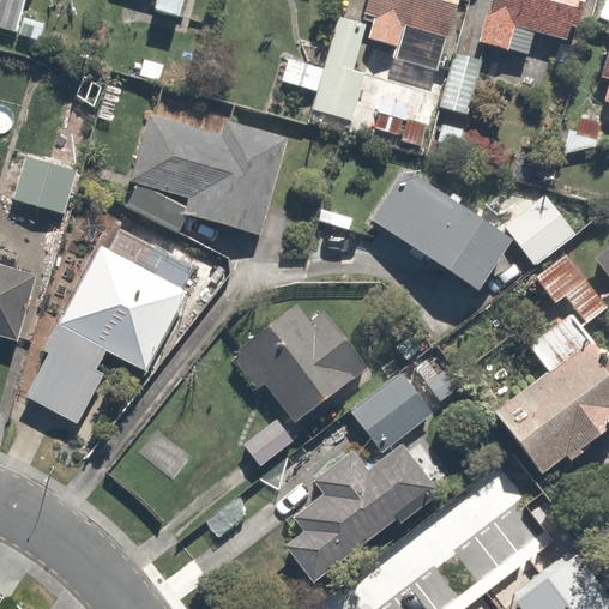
[(26,0),(0,0),(0,32),(18,37),(26,0)]
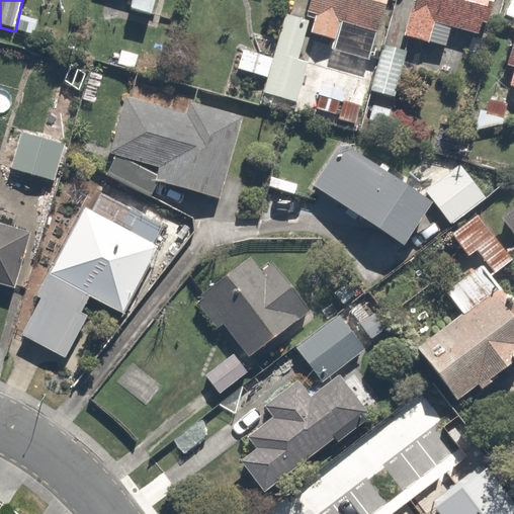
[(155,0),(129,0),(127,7),(151,14),(155,0)]
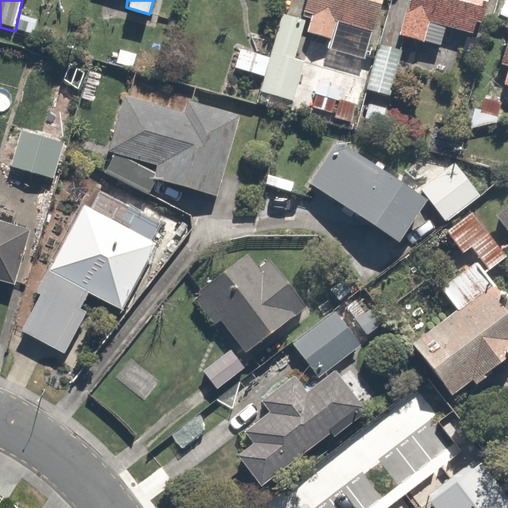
[(383,0),(306,0),(304,12),(311,14),(306,39),(331,44),(335,23),(378,32),(383,0)]
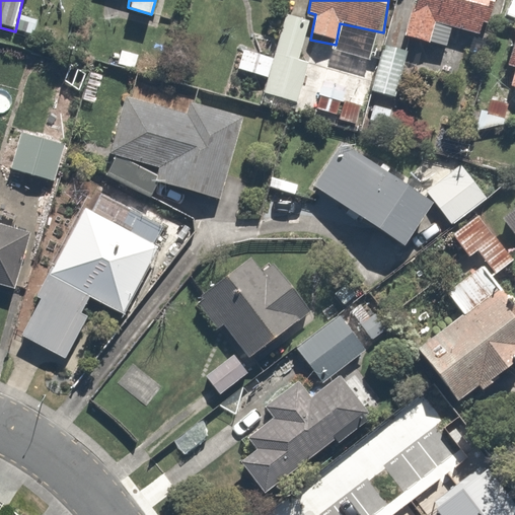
[(415,0),(406,37),(433,44),(439,21),(484,33),(492,0),(415,0)]
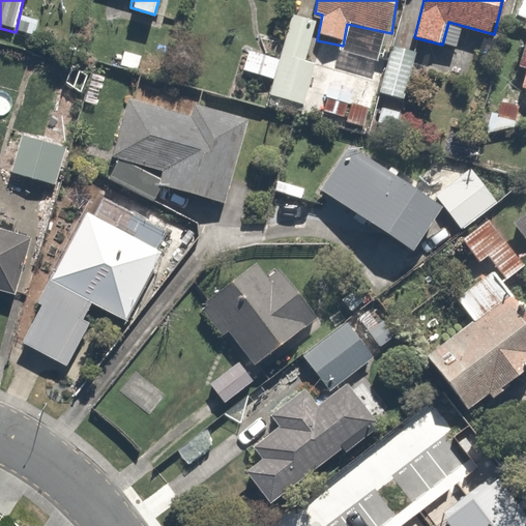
[(316,21),(287,15),(278,58),(271,83),(267,103),(310,112),(313,99),(325,103),(324,111),(347,116),(348,109),(366,113),(374,75),(308,60),(316,21)]
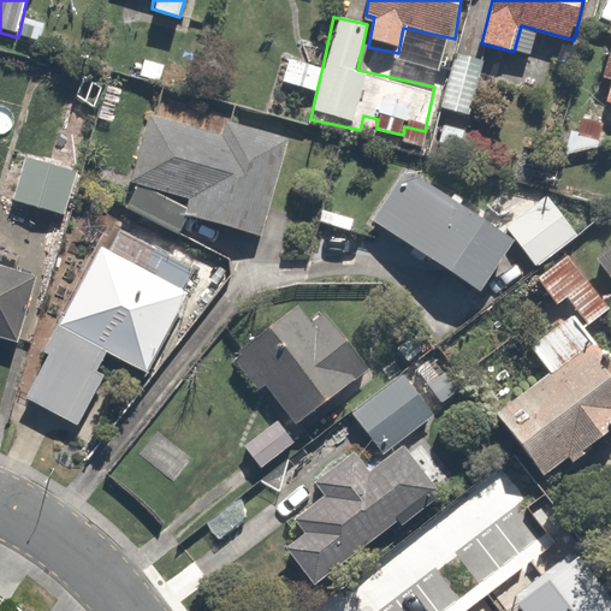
[(610,29),(598,78),(610,82),(610,92),(606,106),(610,106),(610,29)]
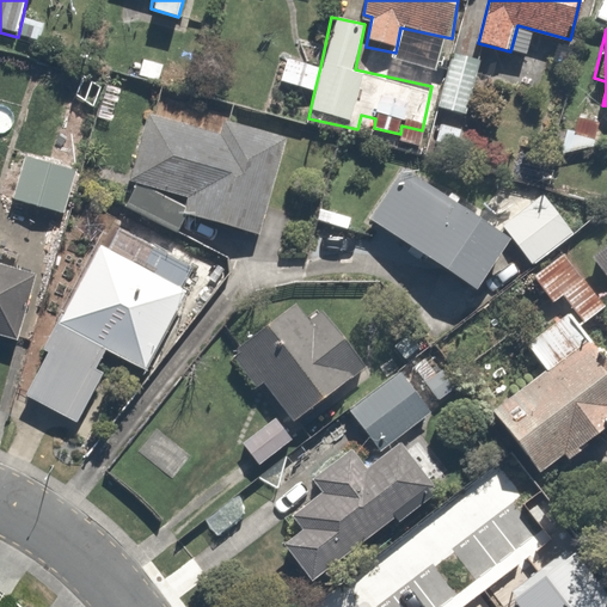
[(479,61),(452,54),(437,106),(465,114),(479,61)]
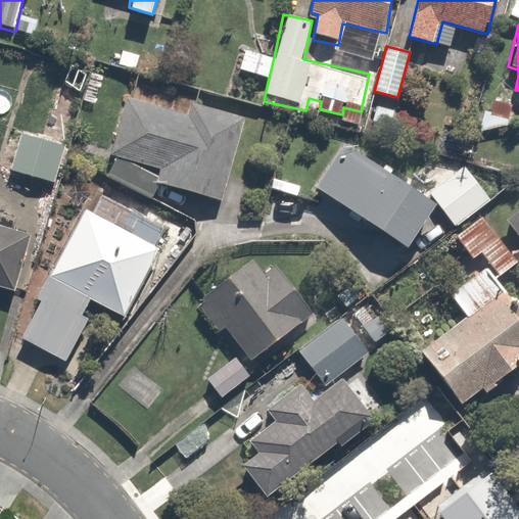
[(268,82),(274,57),(245,51),(239,76),(268,82)]
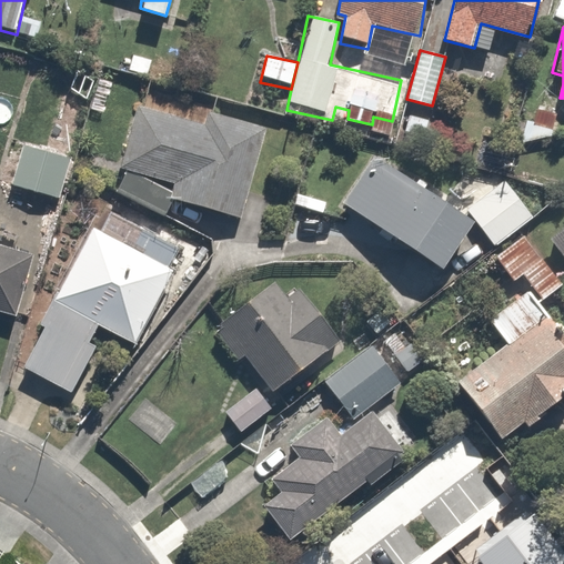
[(201,122),(140,104),(114,190),(173,207),(175,198),(237,217),(263,127),(204,109),(201,122)]
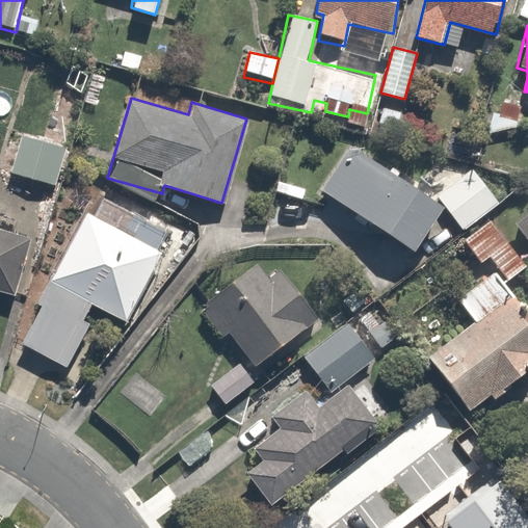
[(68,148),(17,134),(12,151),(6,172),(55,185),(57,185),(68,148)]
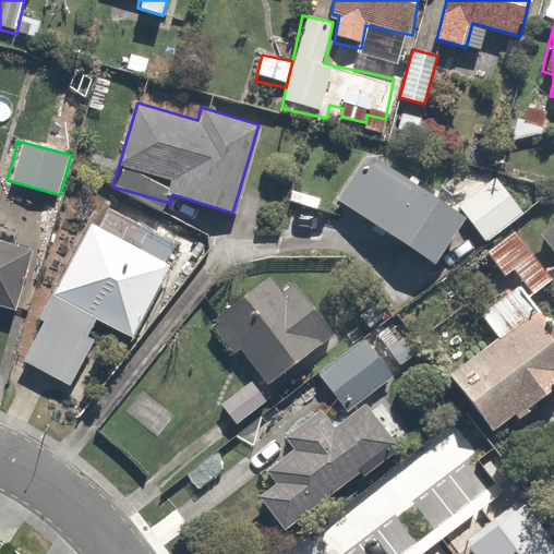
[(7,180),(13,158),(0,154),(0,309),(24,316),(58,194),(7,180)]
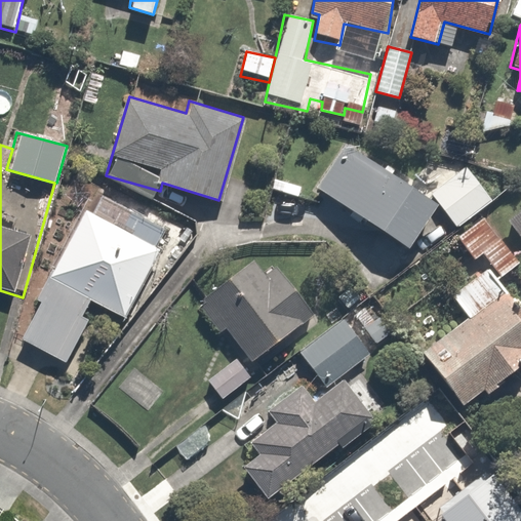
[(435,201),(344,149),(317,196),(408,248),(435,201)]
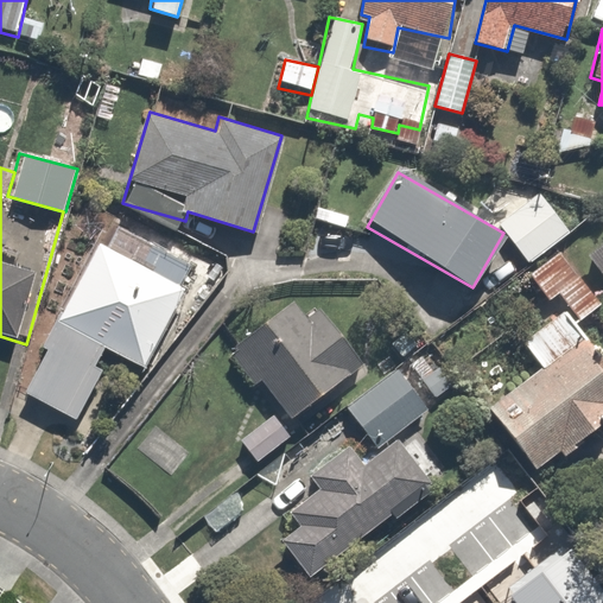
[(573,235),(545,197),(502,230),(503,233),(529,267),(573,235)]
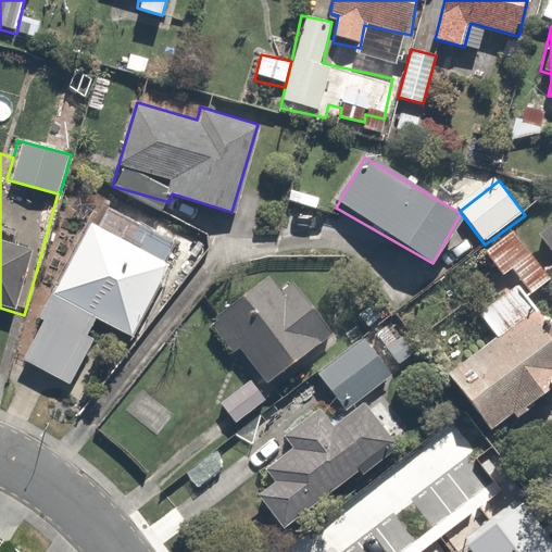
[(175,240),(100,203),(24,359),(74,383),(104,321),(129,334),(175,240)]
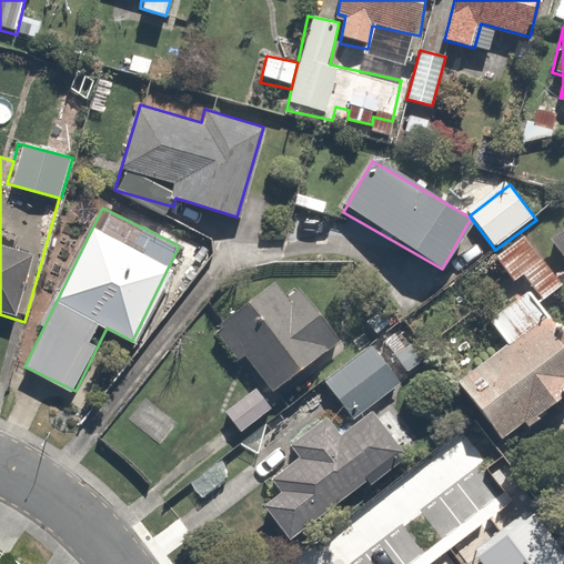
[(563,229),(549,241),(563,261),(563,229)]
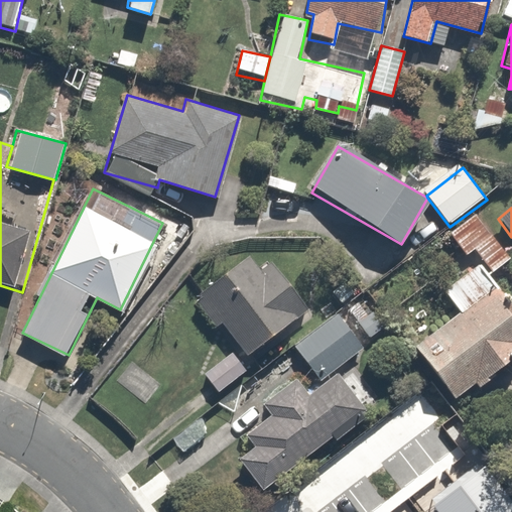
[(493,271),(510,257),(477,213),(450,233),(469,257),(477,250),(493,271)]
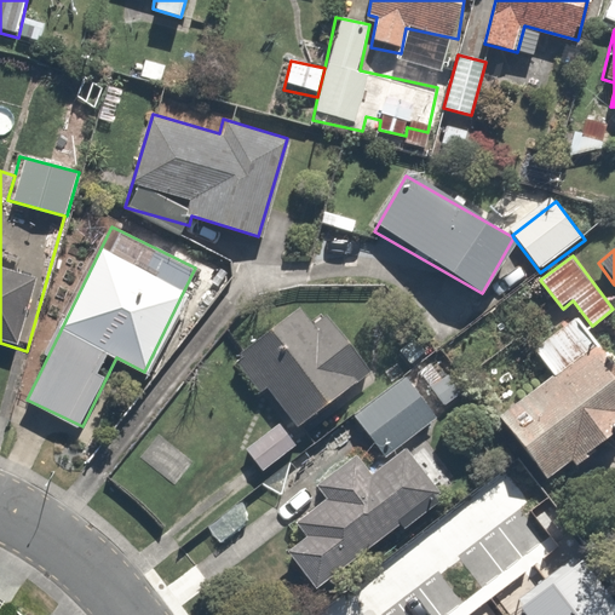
[(292,425),(372,366),(332,310),(312,325),(302,309),(240,355),(292,425)]
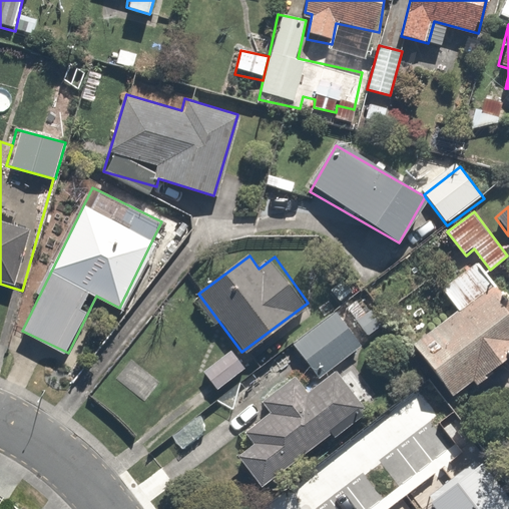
[(508,307),(478,262),(441,287),(456,309),(413,339),(455,400),(508,363),(508,307)]
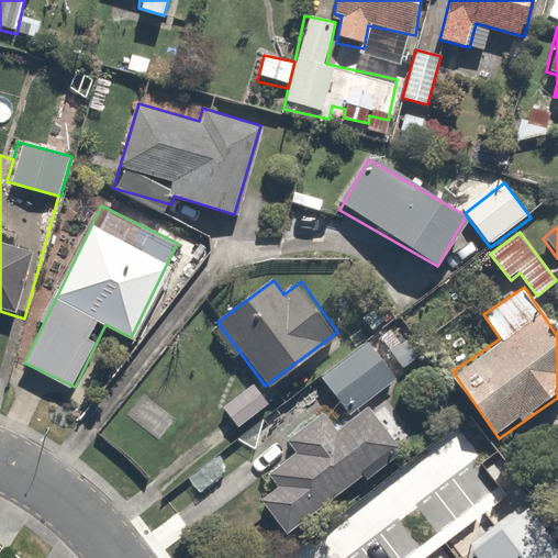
[(400,378),(369,336),(319,374),(348,415),(400,378)]
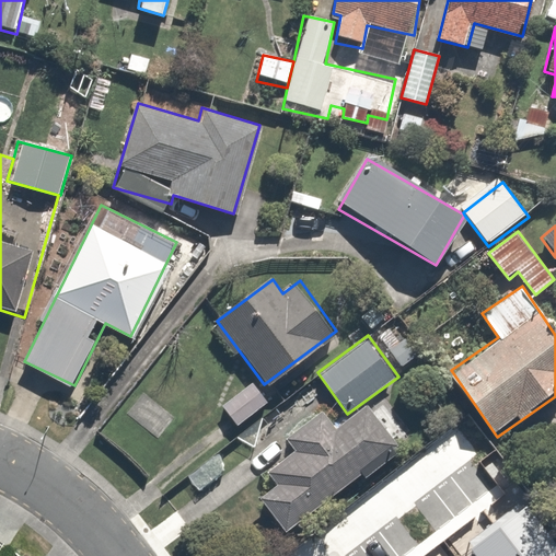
[(270,403),(253,381),(221,405),(240,428),(270,403)]
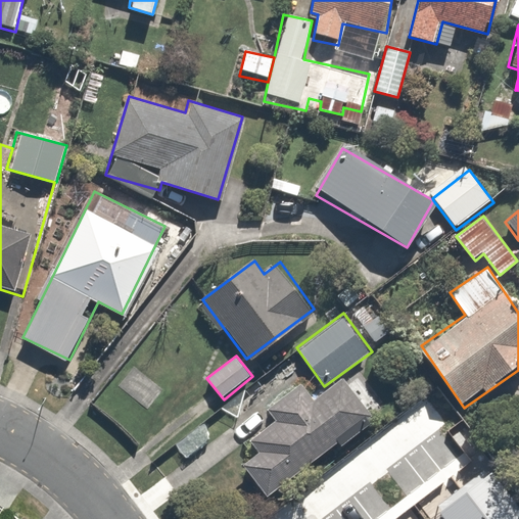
[(371,413),(342,381),(317,404),(303,388),(267,420),(272,425),(250,444),(257,453),(237,470),(267,504),(371,413)]
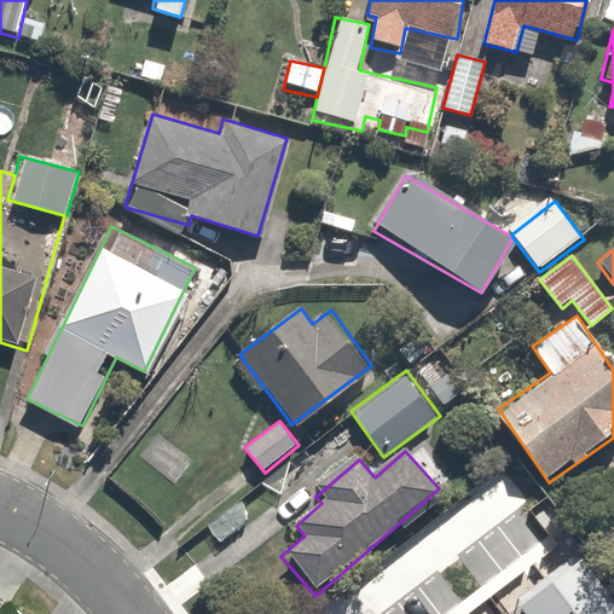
[(451,600),(384,589),(380,613),(464,613),(450,610),(451,600)]
